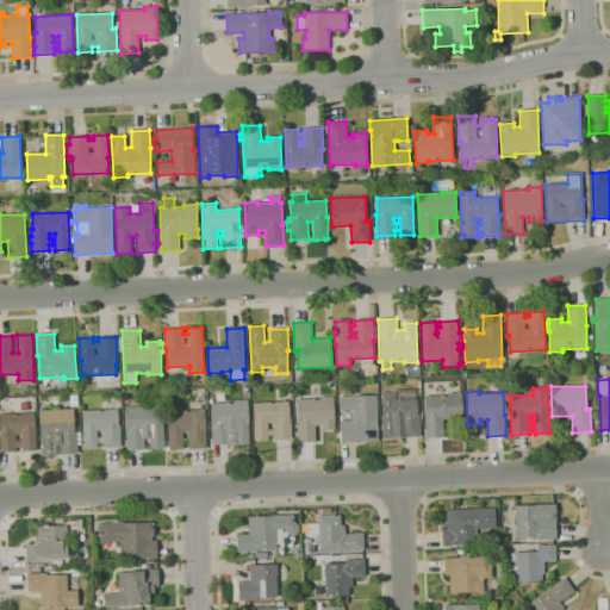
[(383,439),(381,393),(394,392),(396,399),(417,398),(417,415),(419,415),(419,437),(383,439)]
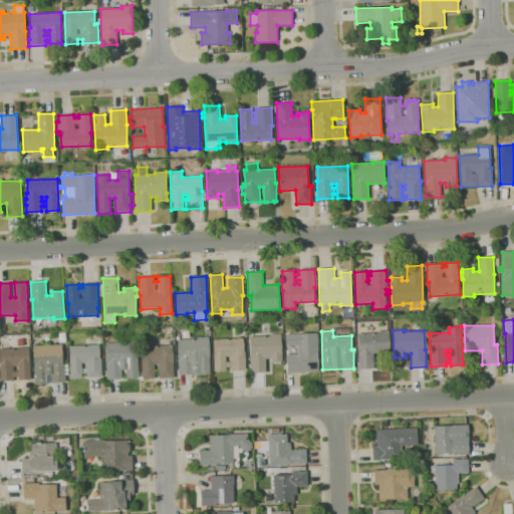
[(358,369),(357,333),(378,332),(378,331),(389,330),(390,352),(373,353),(374,368),(358,369)]
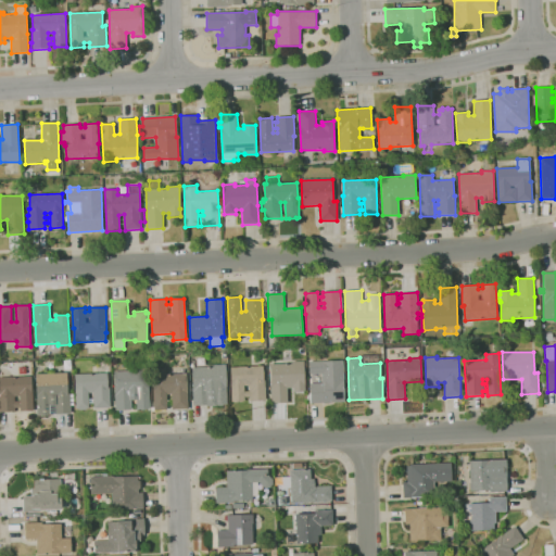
[(273,404),(270,365),(292,363),(292,362),(304,361),(305,391),(292,392),(292,388),(287,389),(288,403),(273,404)]
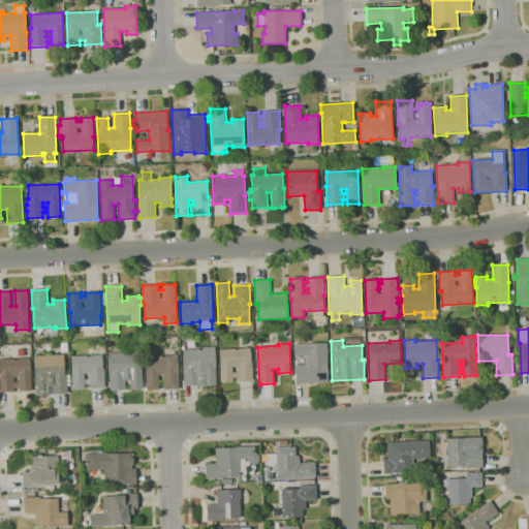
[(296,383),(294,365),(307,365),(307,355),(293,356),(293,344),(327,343),(327,362),(329,362),(329,382),(296,383)]
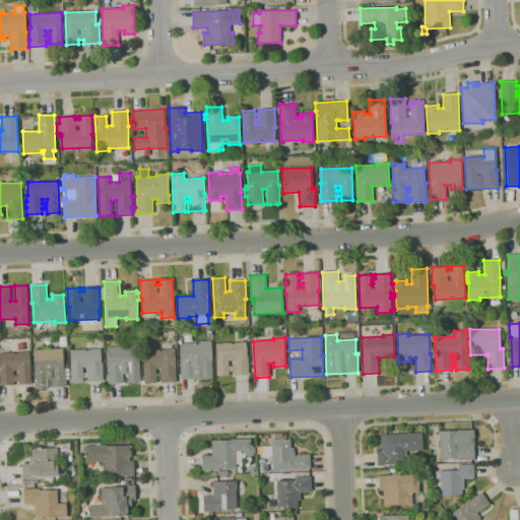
[(203,380),(203,379),(181,379),(180,363),(180,343),(200,342),(200,341),(211,340),(212,378),(208,378),(208,380),(203,380)]
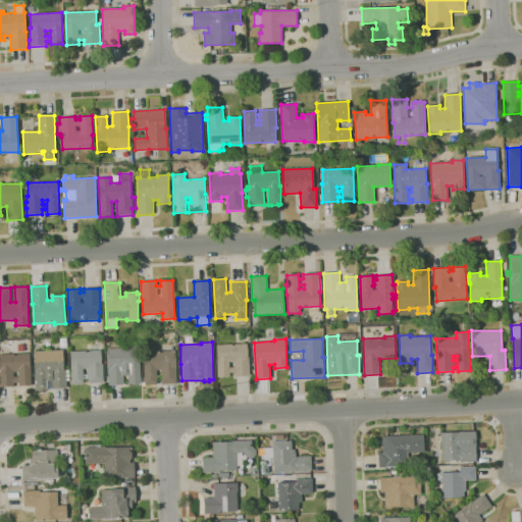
[(235,372),(229,373),(229,377),(217,377),(216,345),(247,344),(248,357),(249,357),(250,375),(235,376),(235,372)]
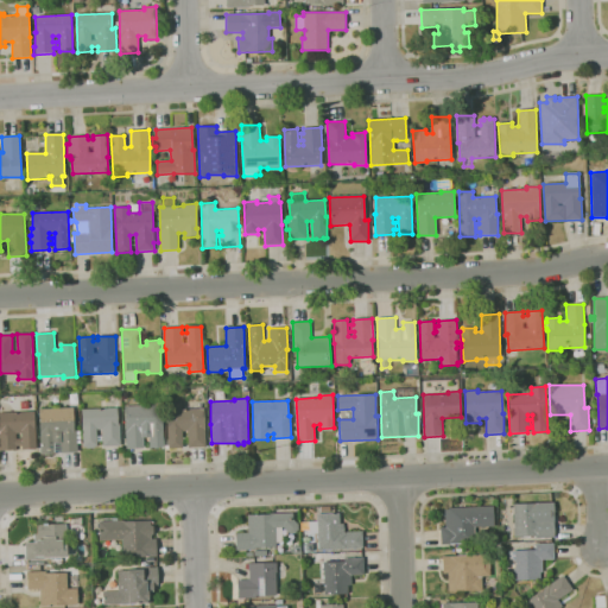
[(169,449),(168,403),(182,403),(182,409),(204,409),(206,447),(188,448),(188,442),(183,443),(183,448),(169,449)]
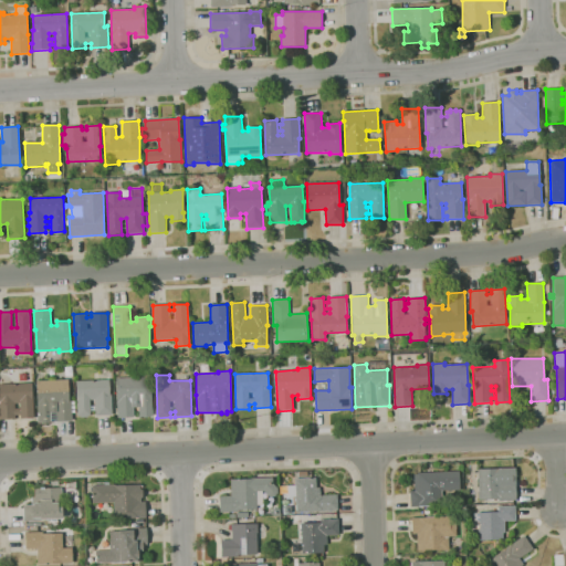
[(117,418),(116,378),(150,376),(153,416),(139,417),(139,407),(134,407),(134,417),(117,418)]
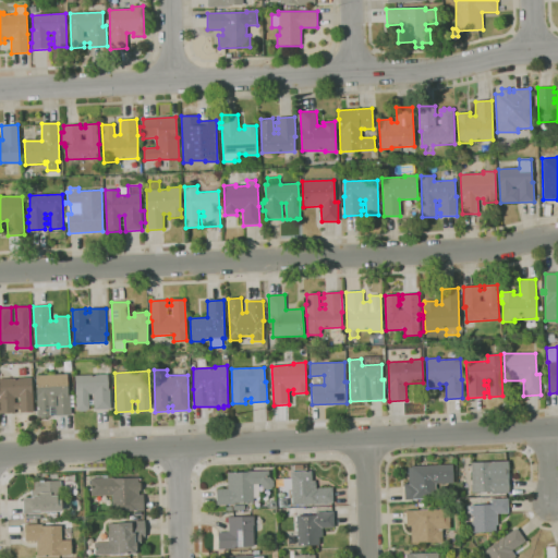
[(41,417),(41,416),(38,416),(37,399),(36,399),(36,375),(68,374),(69,395),(71,395),(71,415),(48,415),(48,417),(41,417)]
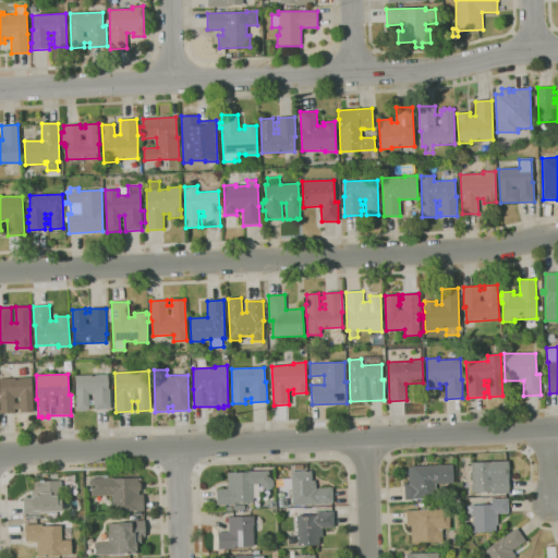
[(80,411),(80,410),(76,410),(75,375),(110,374),(111,409),(94,410),(94,403),(89,404),(89,410),(87,410),(87,411),(80,411)]
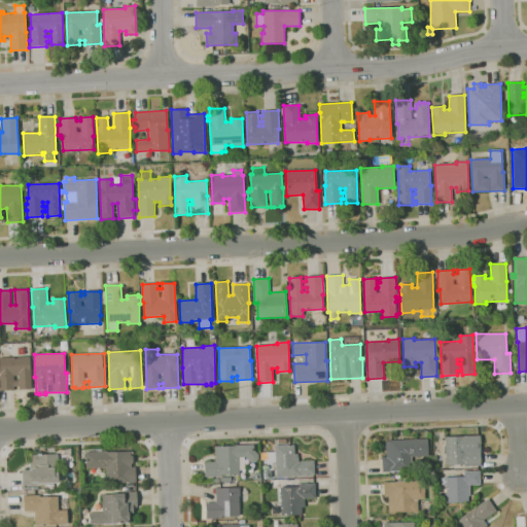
[(0,390),(0,357),(30,356),(32,389),(20,390),(20,386),(14,386),(14,390),(0,390)]
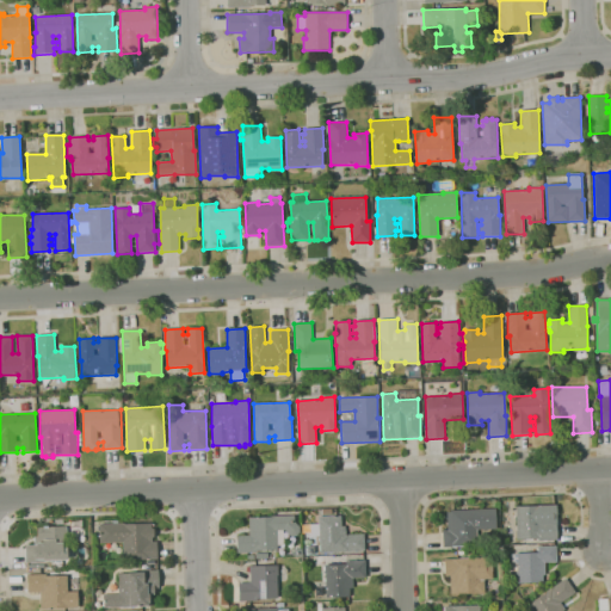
[(537,541),(537,538),(517,539),(517,506),(538,506),(538,505),(556,505),(557,541),(537,541)]
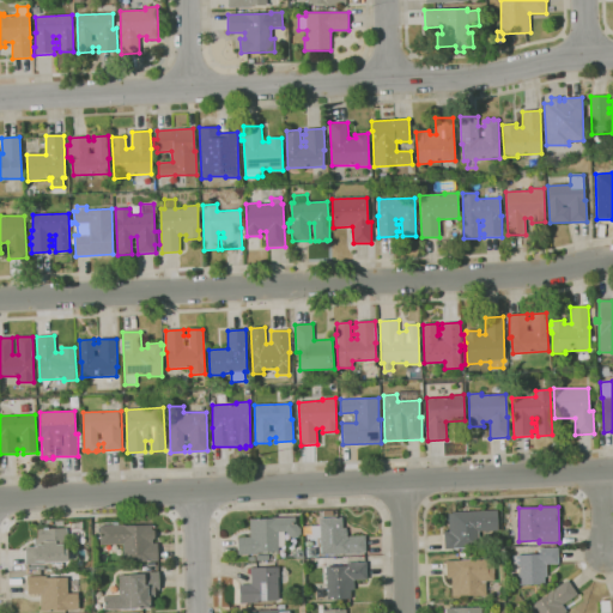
[(444,550),(444,532),(449,532),(448,513),(497,510),(498,530),(479,532),(479,547),(444,550)]
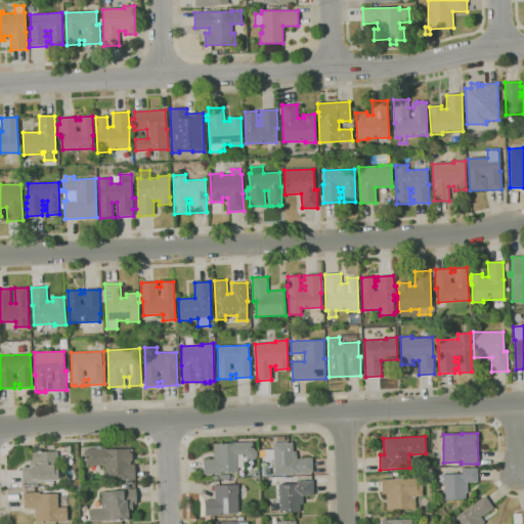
[(204,474),(203,460),(214,460),(213,443),(232,443),(232,442),(253,442),(253,447),(257,451),(257,455),(254,460),(249,460),(244,454),(237,454),(237,471),(220,472),(220,474),(204,474)]
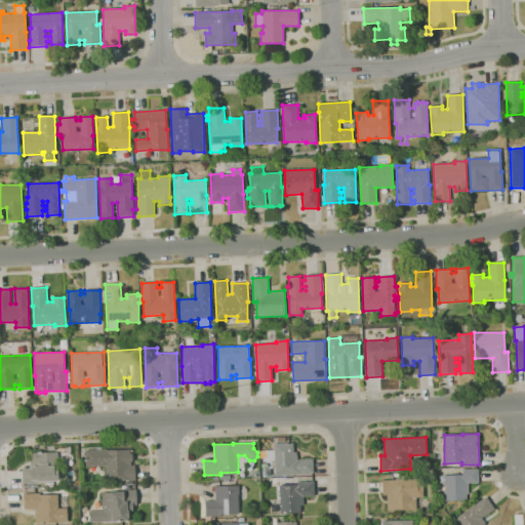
[(276,475),(275,473),(275,469),(276,469),(276,466),(274,466),(274,462),(275,462),(275,460),(267,460),(266,450),(274,449),(274,444),(293,443),(293,452),(297,452),(297,459),(313,458),(314,474),(276,475)]
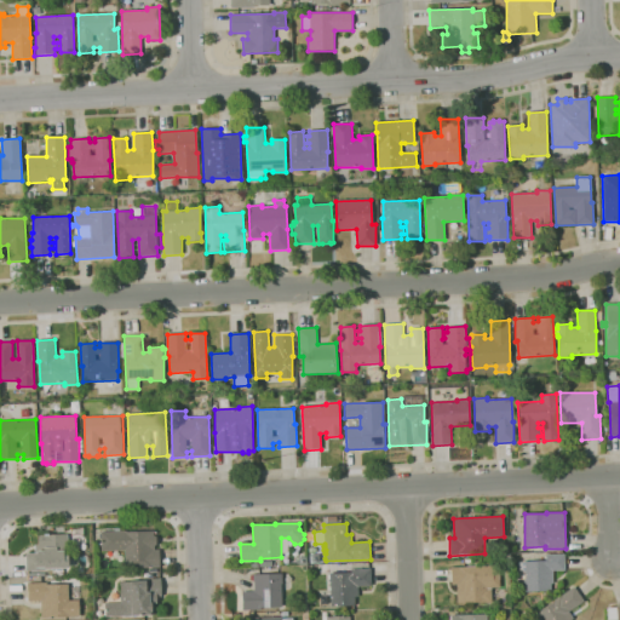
[(125,568),(125,550),(102,551),(101,532),(116,532),(116,528),(120,528),(121,530),(126,530),(127,532),(154,530),(154,549),(160,549),(160,567),(125,568)]
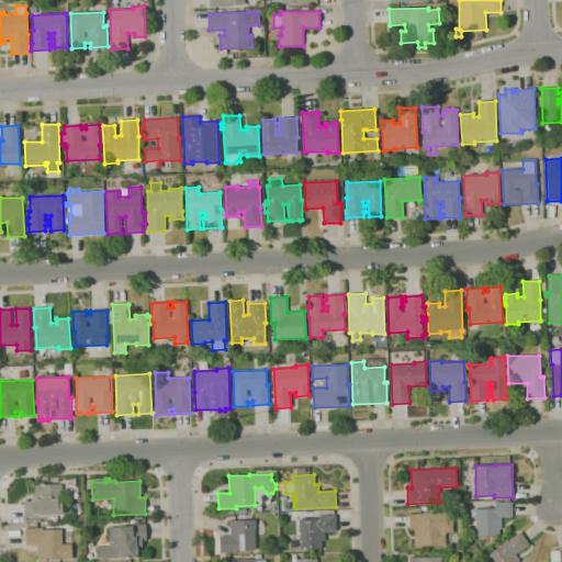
[(24,517),(23,501),(32,501),(32,493),(35,493),(35,484),(44,484),(44,485),(62,484),(63,515),(42,516),(42,517),(24,517)]
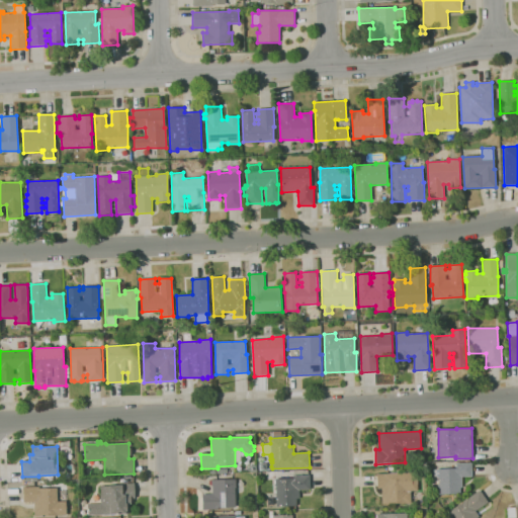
[(438,495),(437,486),(439,486),(438,469),(456,468),(456,463),(471,462),(471,477),(462,477),(462,488),(459,488),(460,494),(438,495)]
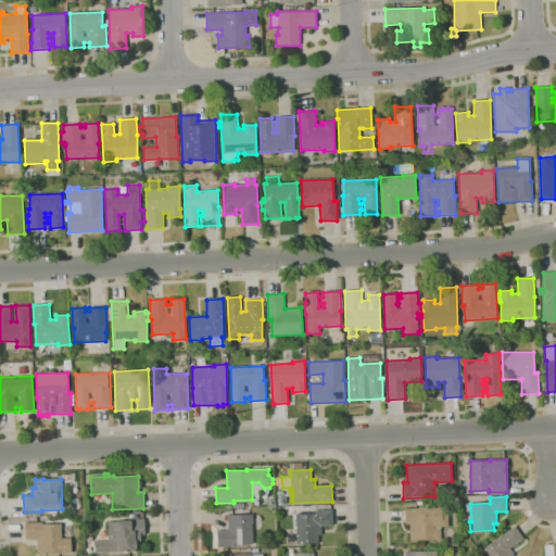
[(409,542),(409,525),(405,525),(404,508),(447,506),(449,527),(440,528),(441,540),(409,542)]
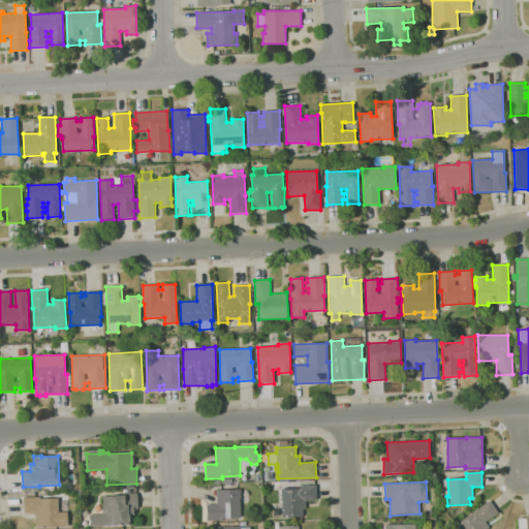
[(281,517),(281,508),(281,488),(300,488),(300,486),(316,485),(317,500),(306,500),(306,508),(303,508),(303,516),(281,517)]
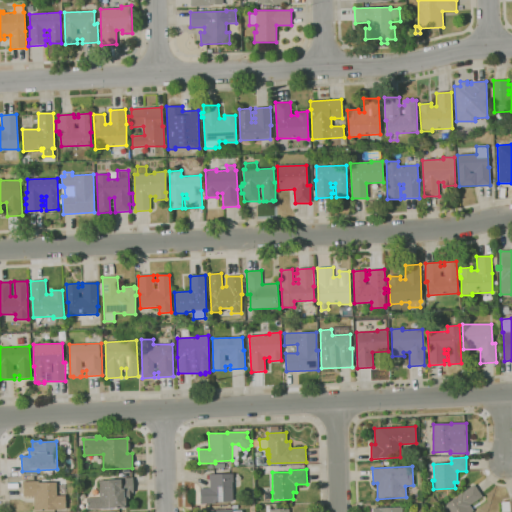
[(200,504),(200,488),(209,488),(209,474),(233,473),(233,482),(233,501),(215,501),(215,504),(200,504)]
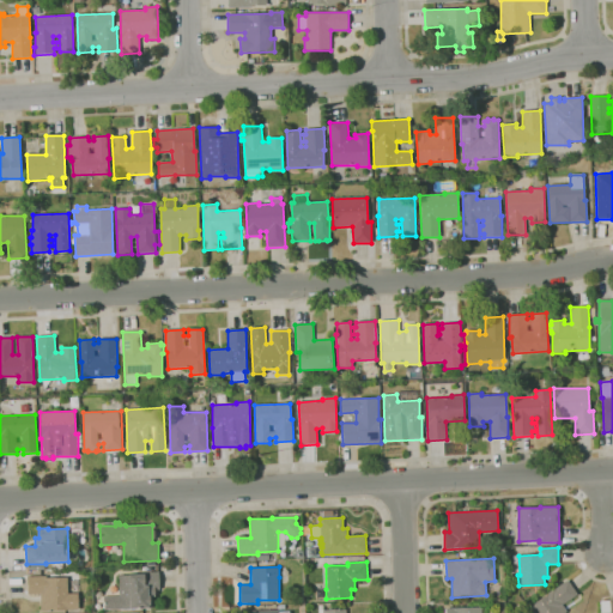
[(104,610),(104,596),(120,596),(119,575),(140,575),(140,572),(159,572),(159,590),(156,590),(156,596),(150,598),(151,605),(149,605),(149,608),(104,610)]
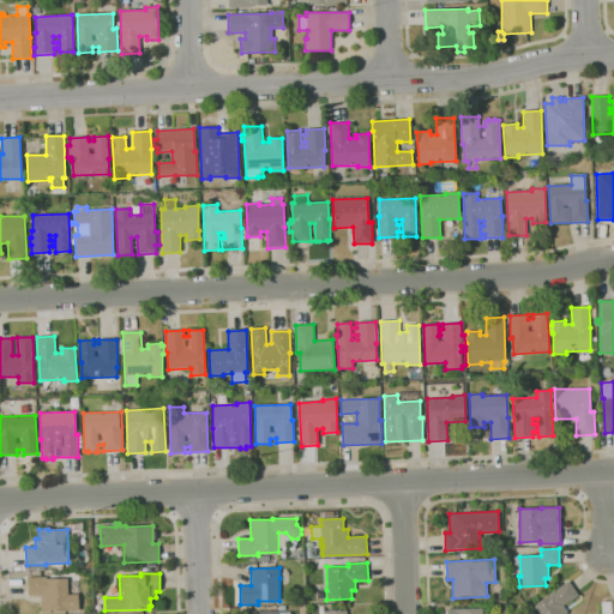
[(41,612),(41,595),(28,595),(26,577),(47,577),(47,579),(67,578),(68,595),(78,594),(79,611),(41,612)]
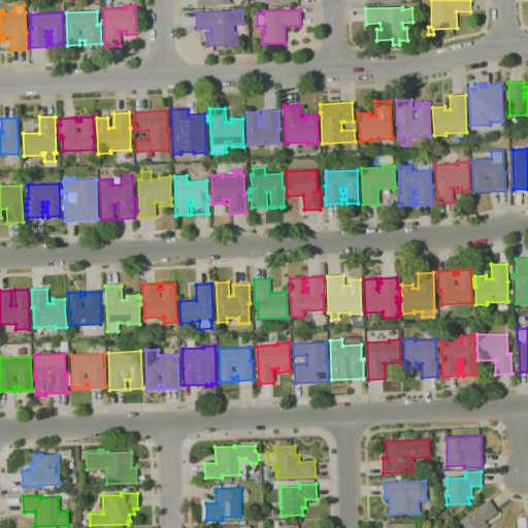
[(460,527),(457,523),(472,512),(471,512),(489,499),(490,501),(491,501),(497,509),(496,510),(497,512),(485,521),(489,527),(487,527),(460,527)]
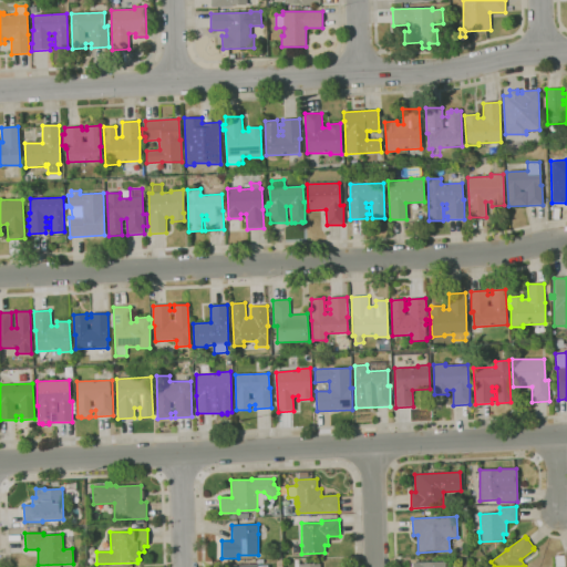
[(556,566),(555,556),(564,556),(564,555),(566,554),(566,566),(556,566)]
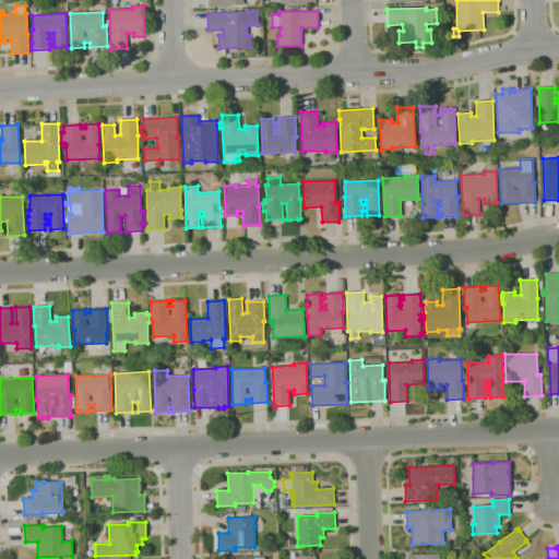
All buildings are outlined.
